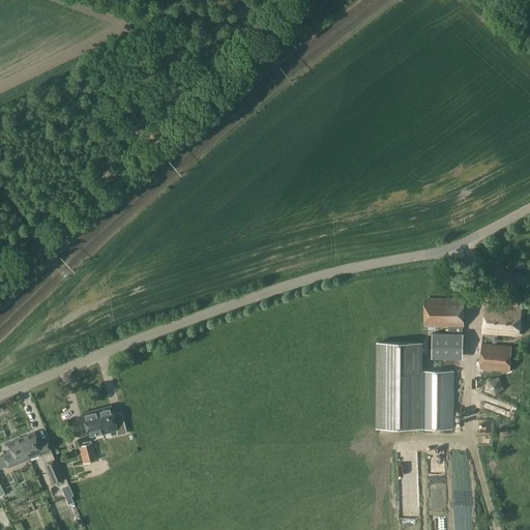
[(519,299),(508,298),(508,306),(518,307),(519,306),(522,306),(522,300),(519,300),(519,299)]
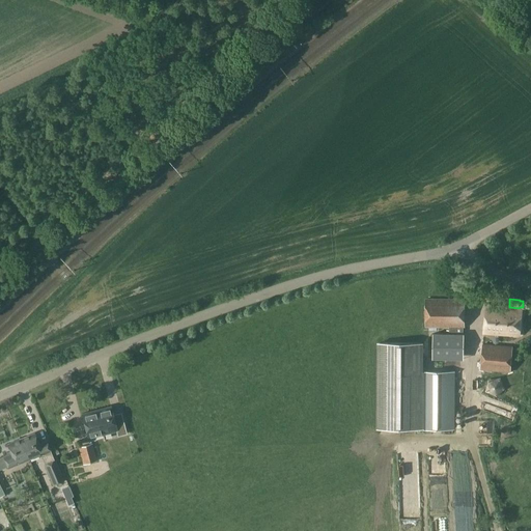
[(449,324),(462,324),(462,300),(427,300),(427,324),(449,324)]
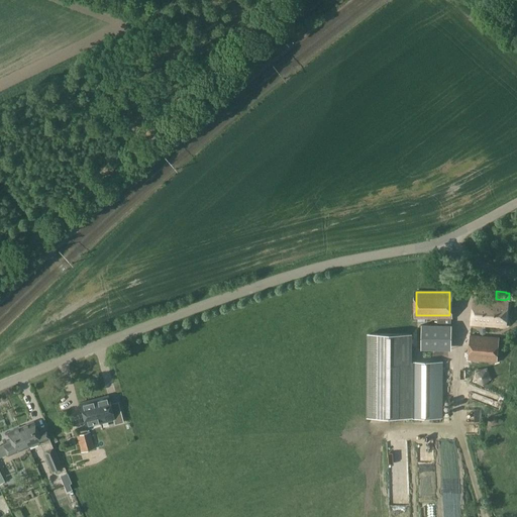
[(505,327),(507,302),(475,298),(472,322),(505,327)]
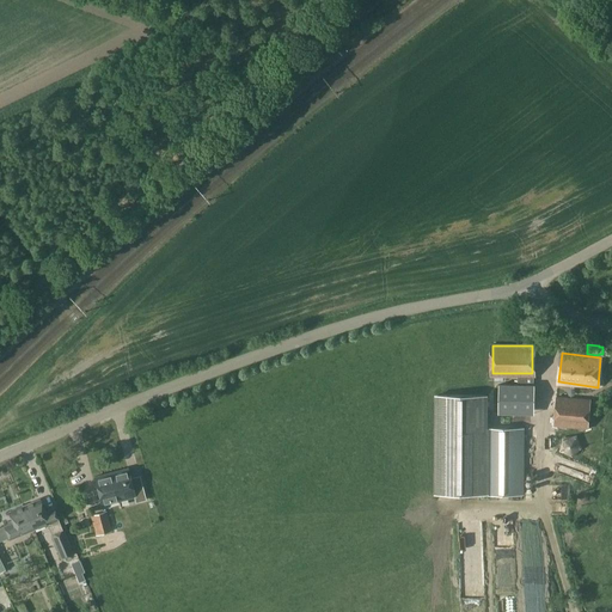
[(518,373),(518,385),(532,385),(532,373),(518,373)]
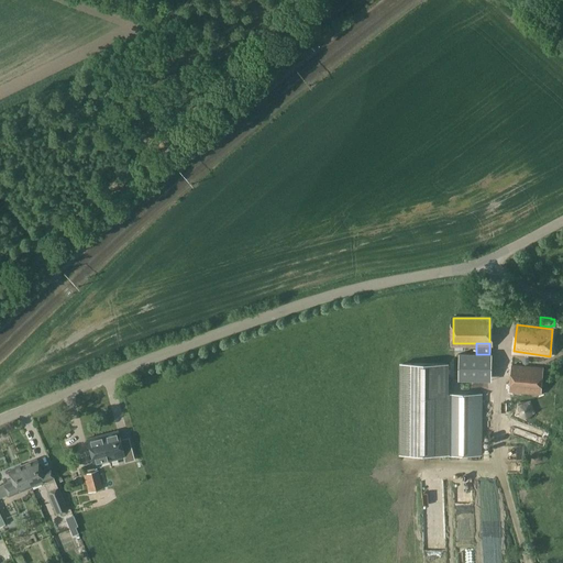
[(460,375),(460,381),(490,381),(490,354),(489,354),(476,354),(460,354),(460,375)]
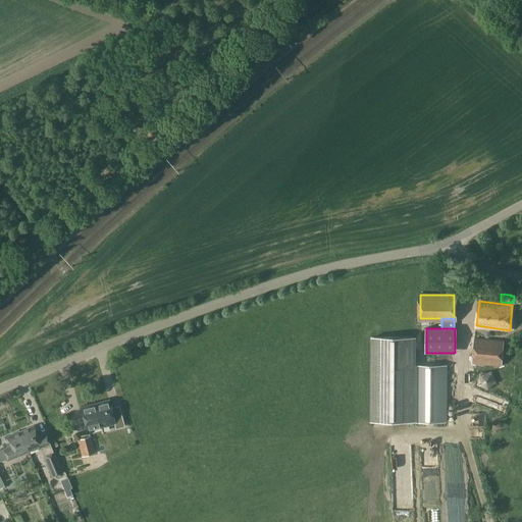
[(446,366),(415,366),(415,337),(373,337),(373,419),(445,420),(446,366)]
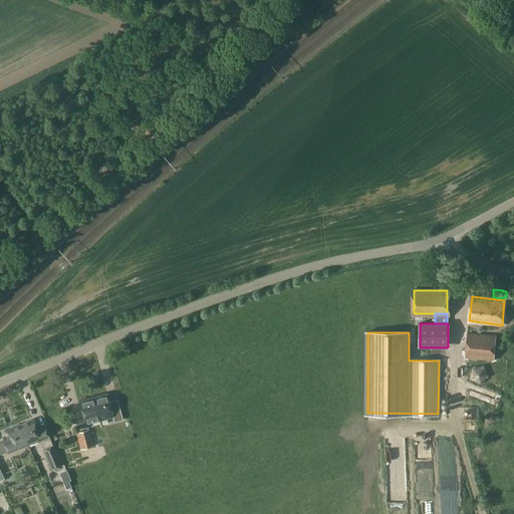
[(494,360),(496,334),(467,332),(465,357),(494,360)]
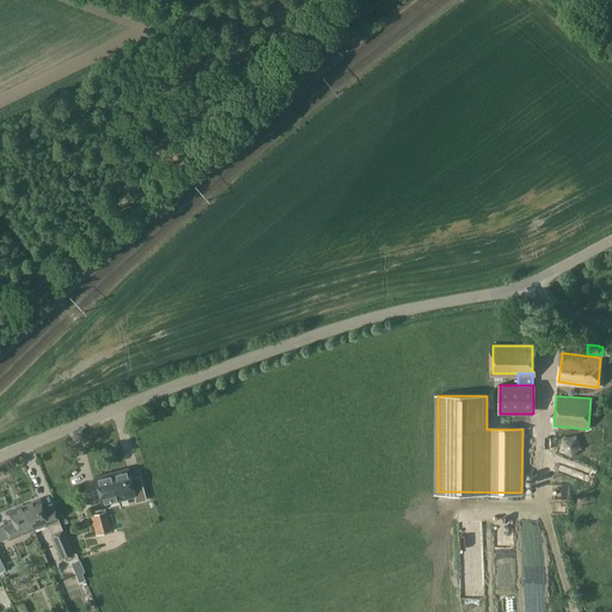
[(123,438),(114,440),(117,454),(127,452),(123,438)]
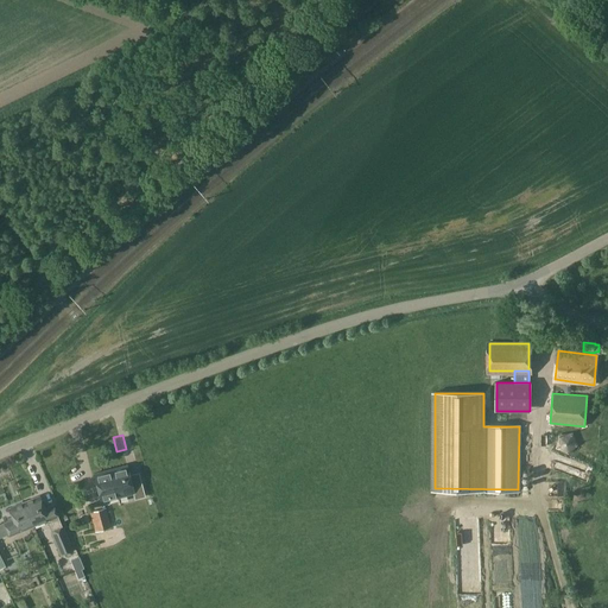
[(126,466),(109,470),(116,498),(132,494),(134,499),(144,496),(138,473),(128,475),(126,466)]
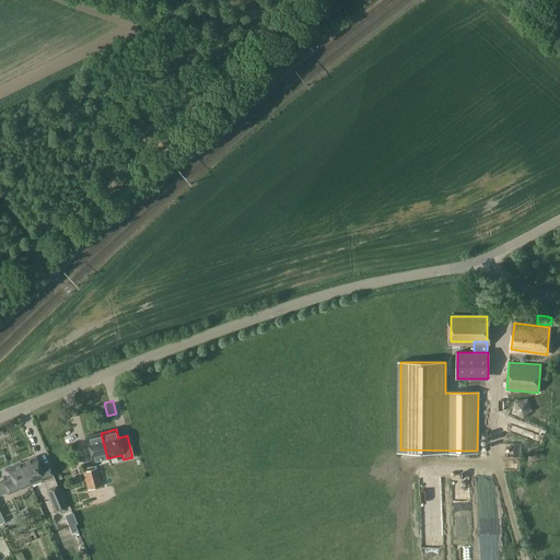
[(511,442),(512,429),(502,429),(502,442),(511,442)]
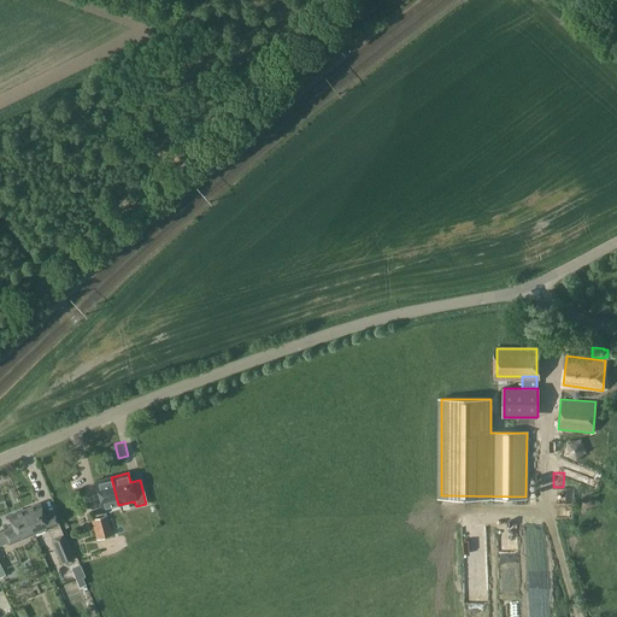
[(575,489),(593,491),(593,475),(576,474),(575,489)]
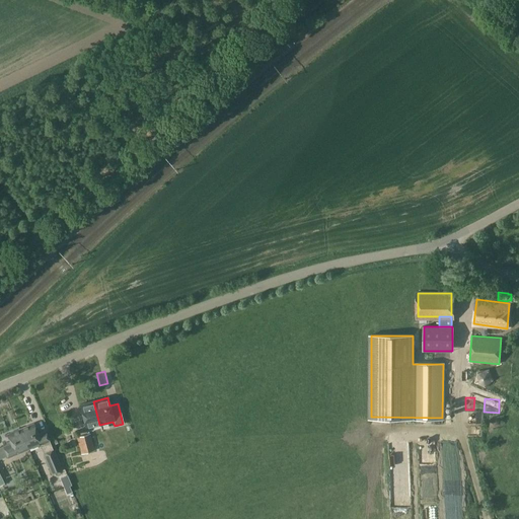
[(93,401),(80,404),(86,429),(99,425),(93,401)]
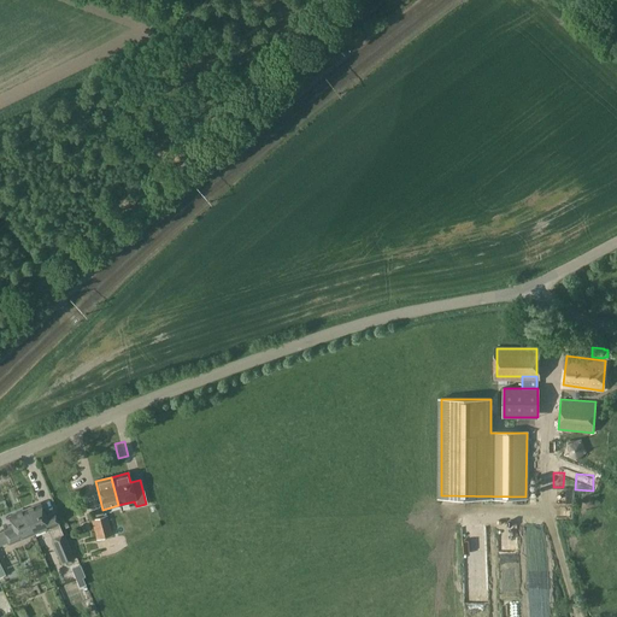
[(144,491),(148,503),(156,500),(151,488),(144,491)]
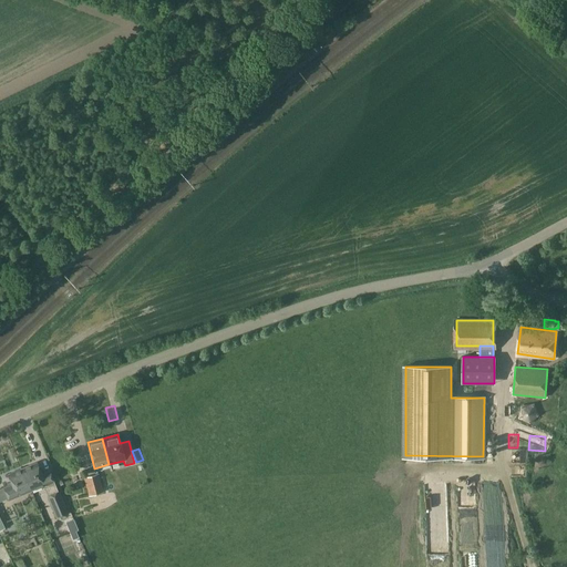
[(34,465),(22,471),(31,491),(43,485),(57,518),(66,515),(52,482),(47,470),(38,473),(34,465)]
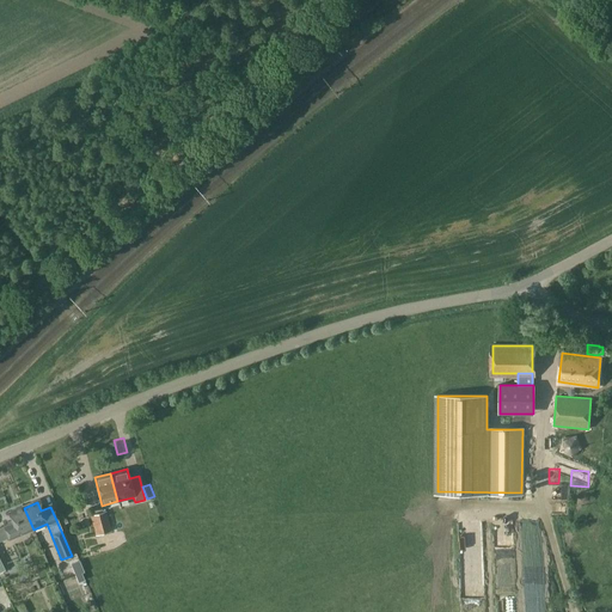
[(112,532),(126,531),(122,503),(109,506),(112,532)]
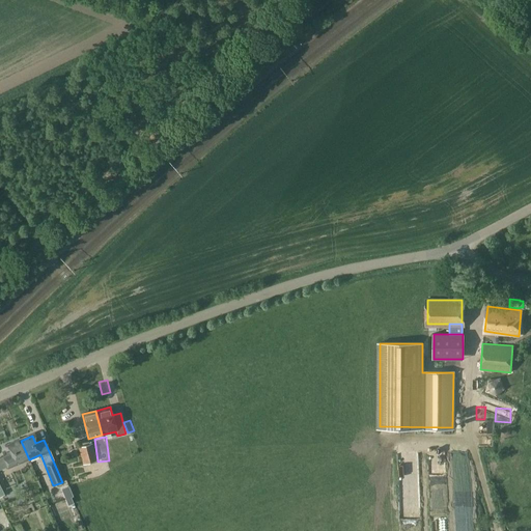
[(64,442),(68,457),(76,455),(72,440),(64,442)]
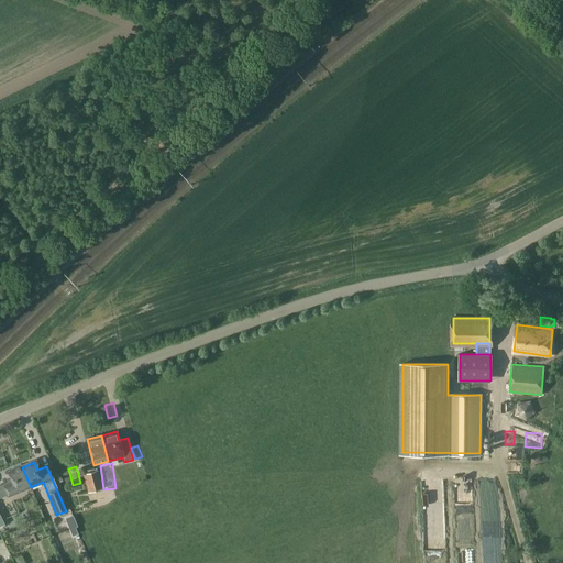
[(13,481),(3,485),(9,497),(31,487),(22,467),(9,473),(13,481)]
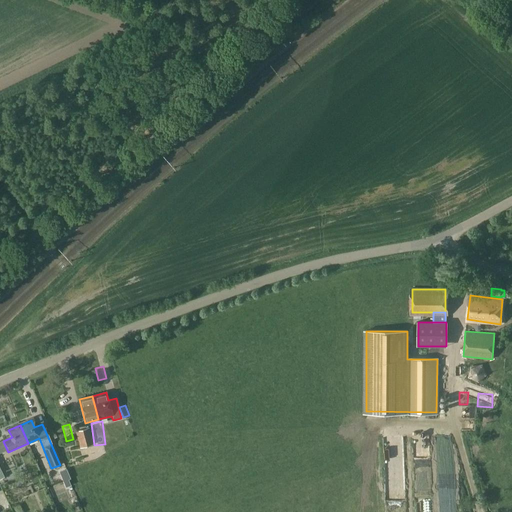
[(82,448),(93,445),(88,429),(77,432),(82,448)]
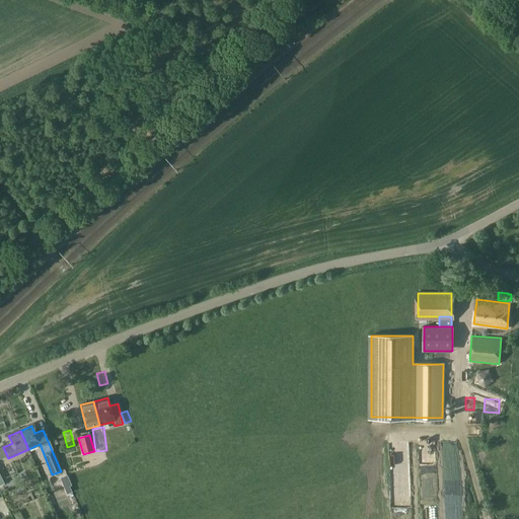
[(66,475),(61,478),(66,493),(70,491),(68,486),(70,485),(66,475)]
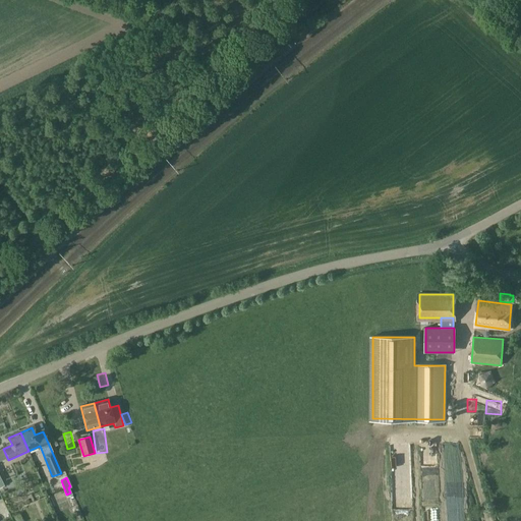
[(421,520),(437,520),(437,505),(421,506),(421,520)]
